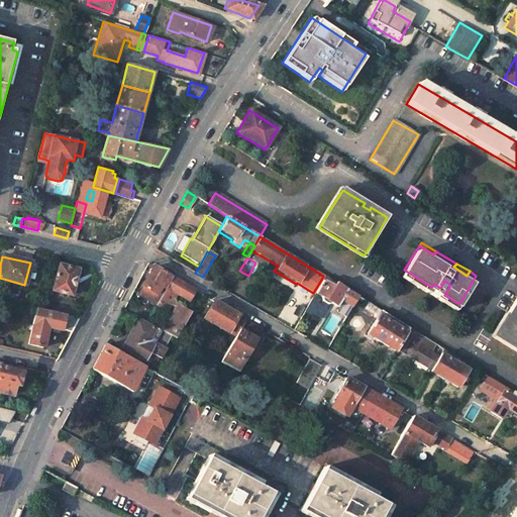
[(77,271),(58,266),(52,290),(70,296),(77,271)]
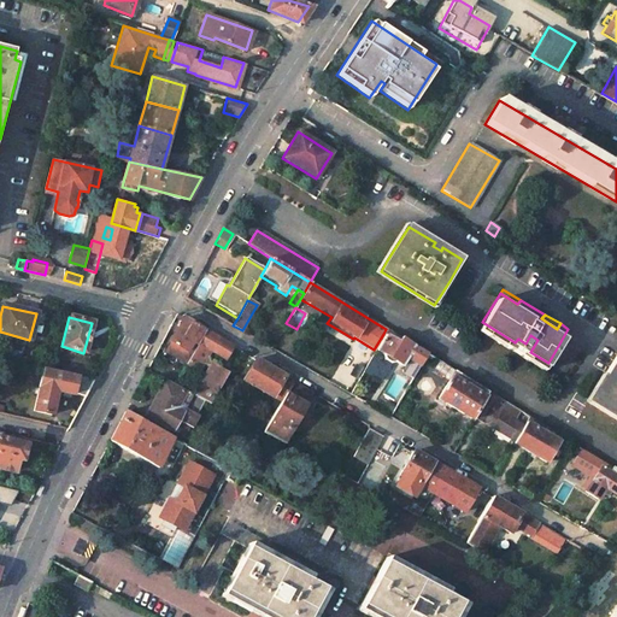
[(171,345),(193,357),(206,331),(186,319),(171,345)]
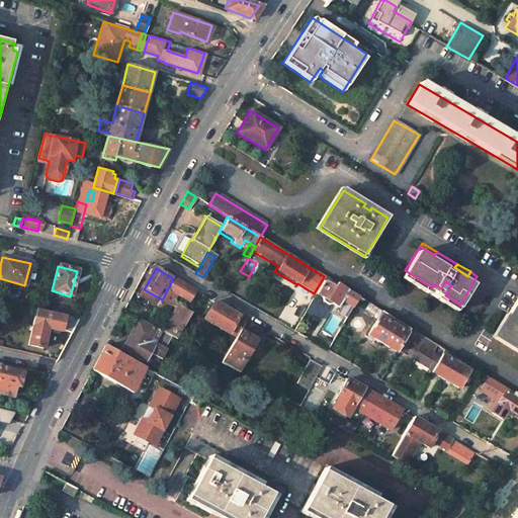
[(189,303),(196,291),(173,278),(162,299),(157,309),(166,314),(176,295),(189,303)]
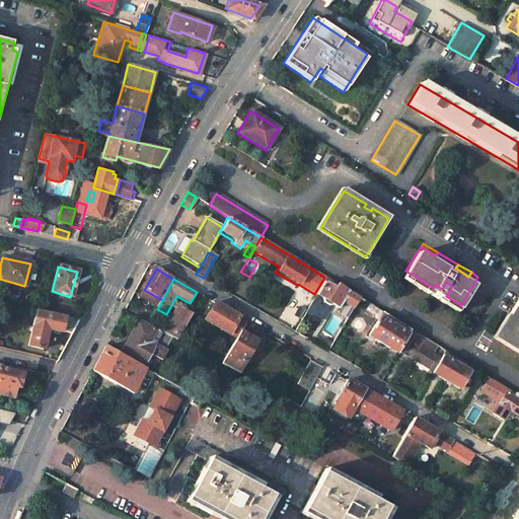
[(337,284),(334,288),(322,281),(314,294),(314,295),(339,309),(339,314),(347,318),(359,298),(337,284)]
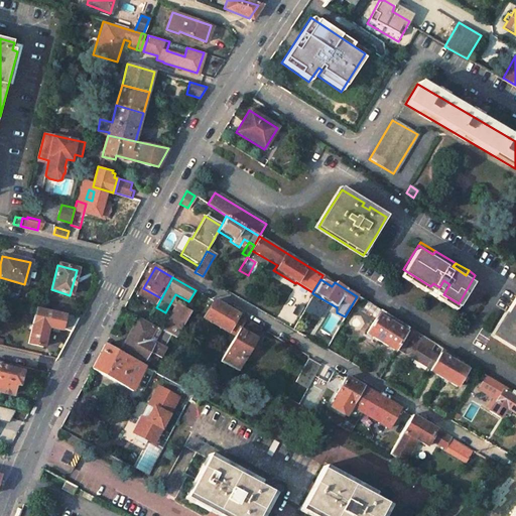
[(443,294),(449,284),(443,280),(439,287),(433,283),(430,286),(443,294)]
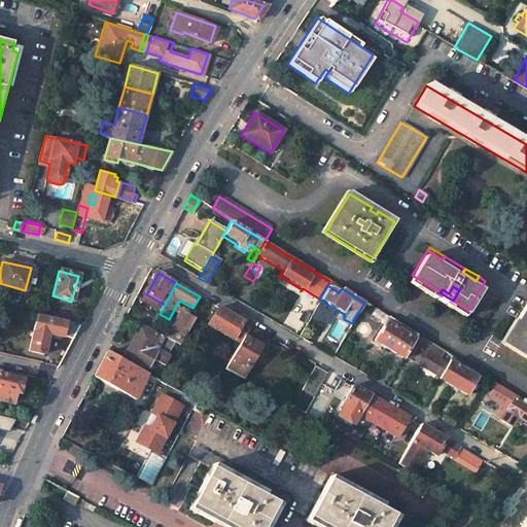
[(165,305),(146,294),(141,304),(160,314),(165,305)]
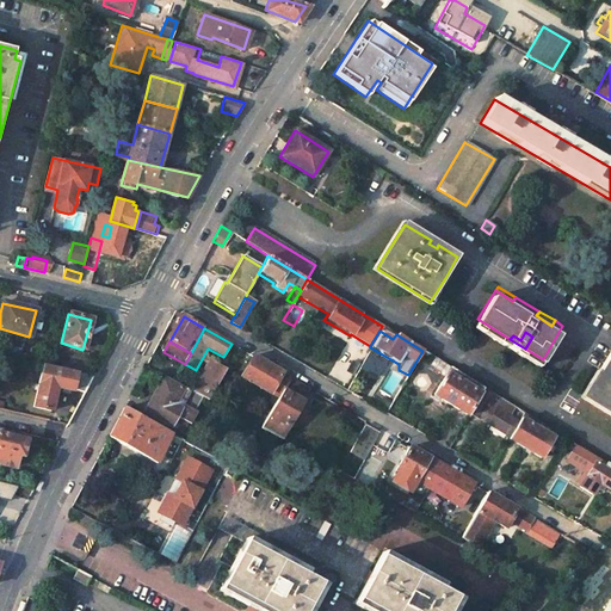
[(610,352),(599,372),(590,387),(584,397),(610,415),(610,352)]
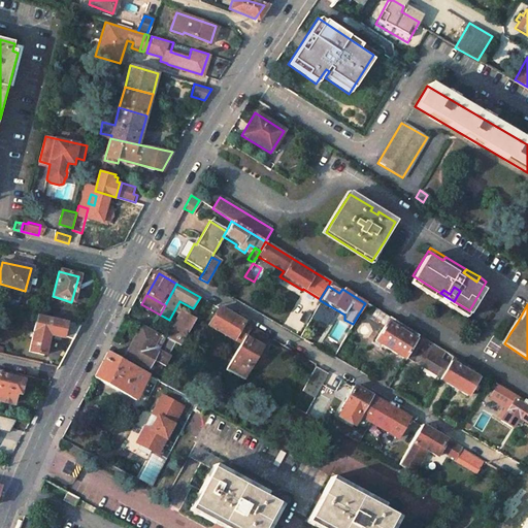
[(208,327),(241,347),(253,327),(219,307),(208,327)]
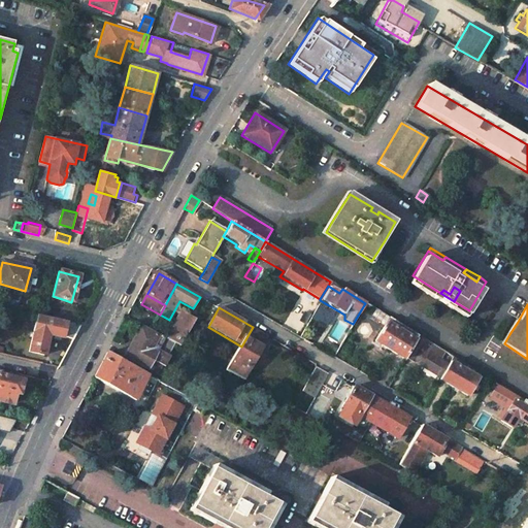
[(387,317),(372,308),(367,318),(382,326),(385,320),(387,317)]
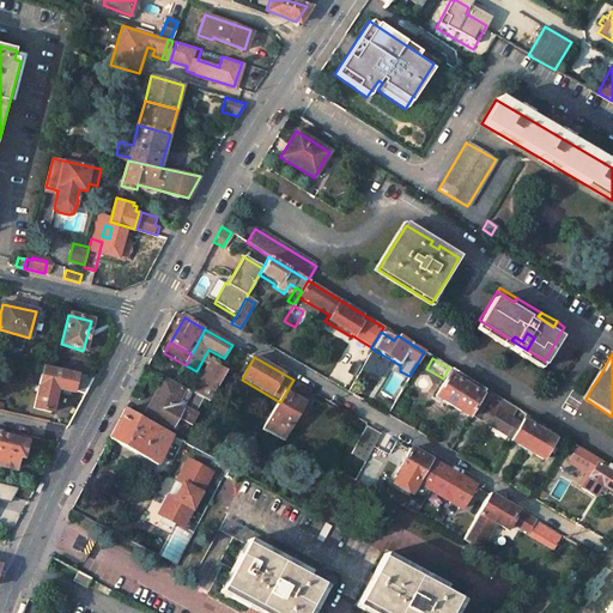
[(180,375),(175,384),(182,389),(200,399),(208,404),(226,371),(208,360),(195,383),(180,375)]
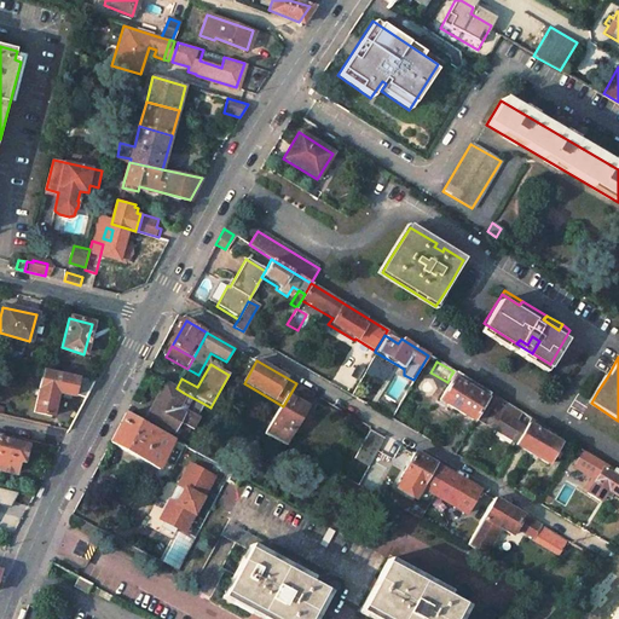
[(44,369),(33,412),(52,417),(58,393),(73,397),(74,394),(86,397),(94,380),(44,369)]
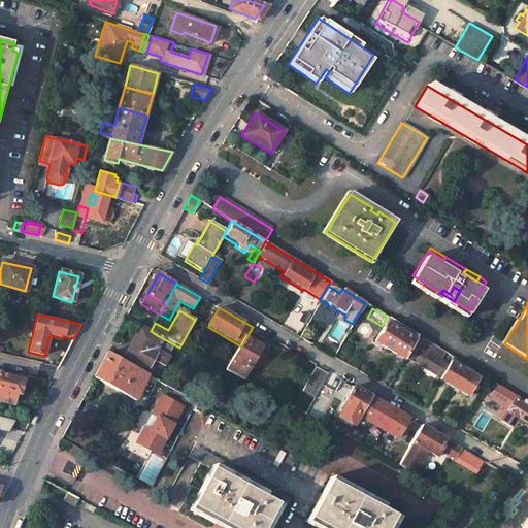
[(416,339),(385,320),(382,326),(372,341),(403,360),(405,358),(416,339)]
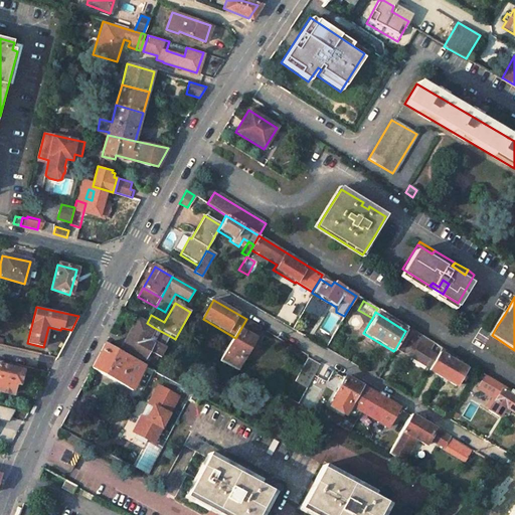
[(235,371),(254,337),(260,327),(246,319),(235,338),(221,363),(235,371)]
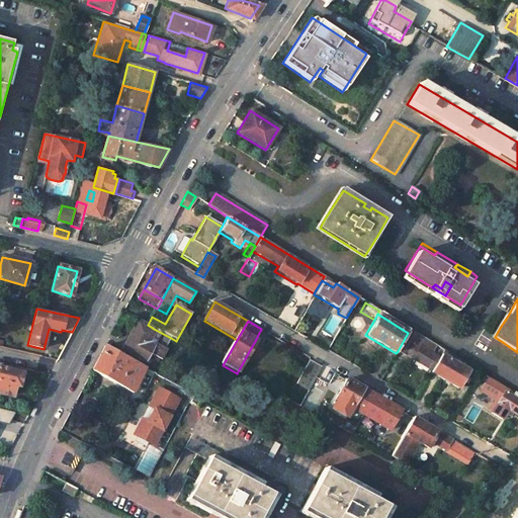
[(135,323),(119,349),(153,367),(158,359),(155,357),(156,353),(160,354),(169,337),(154,329),(153,332),(135,323)]
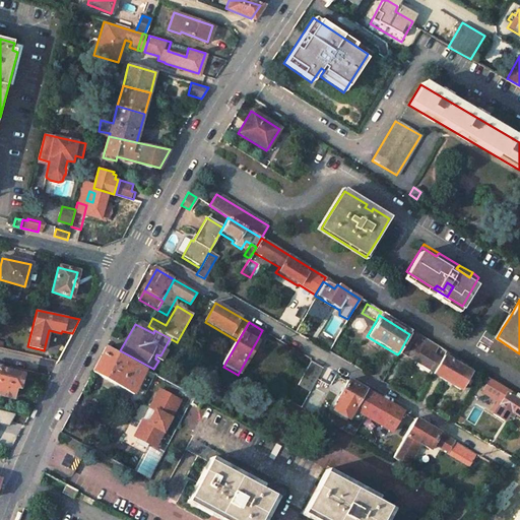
[(411,331),(409,334),(399,352),(404,356),(409,348),(417,353),(413,361),(431,371),(439,358),(432,353),(436,346),(411,331)]
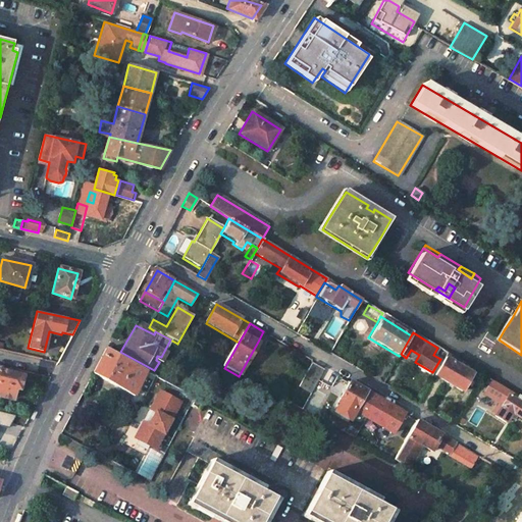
[(146,371),(106,349),(93,373),(134,395),(146,371)]
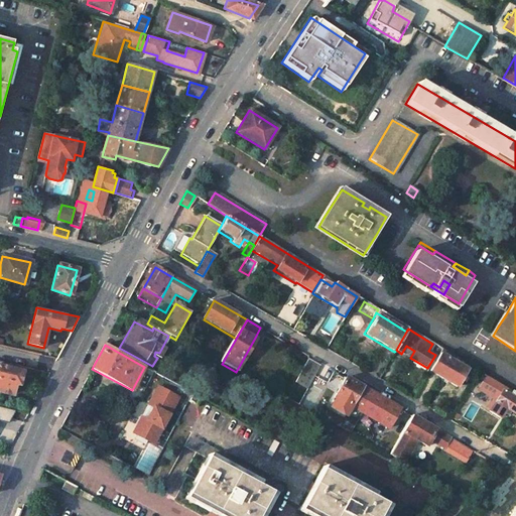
[(441,349),(439,352),(466,369),(468,366),(441,349)]
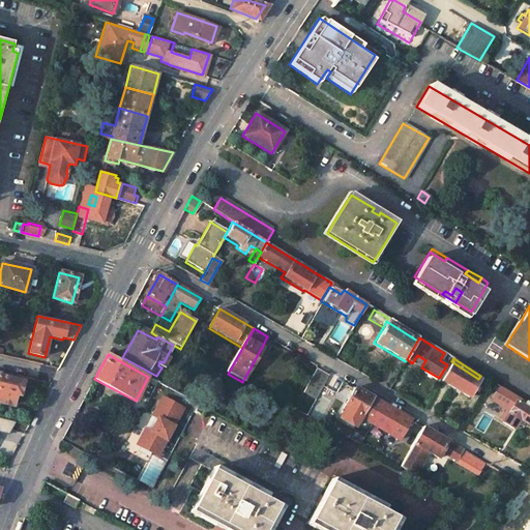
[(451,361),(440,381),(467,398),(478,379),(451,361)]
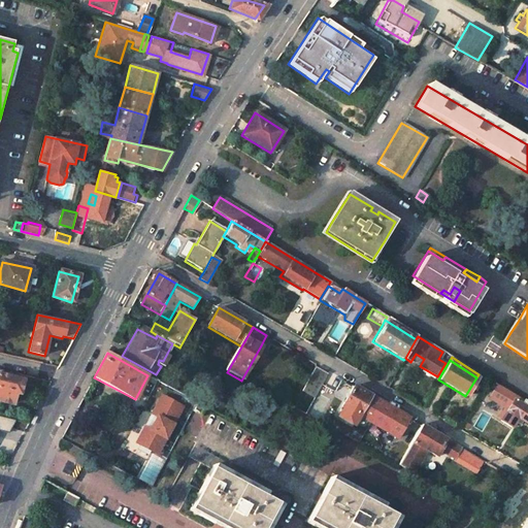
[(329,375),(318,368),(303,393),(316,399),(329,375)]
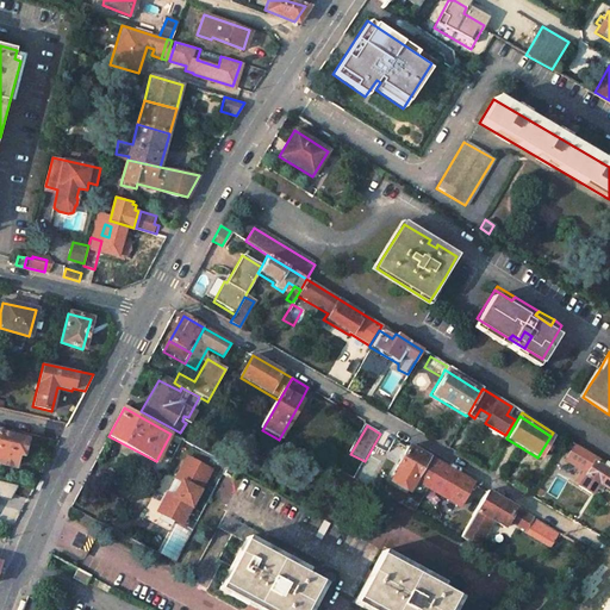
[(12,430),(11,437),(0,434),(0,460),(0,461),(0,465),(14,468),(17,455),(23,456),(26,441),(19,439),(20,433),(12,430)]
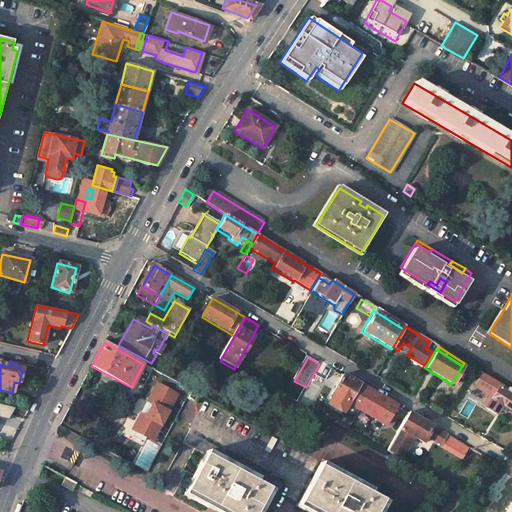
[(182,385),(152,369),(147,378),(148,386),(174,400),(182,385)]
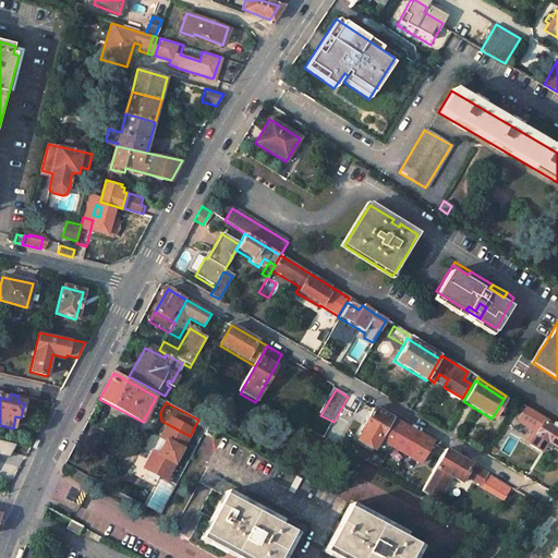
[(375,409),(361,432),(420,465),(434,443),(375,409)]
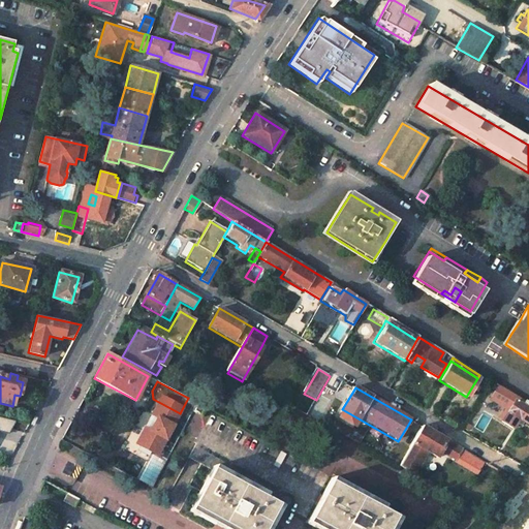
[(196,402),(188,398),(180,413),(188,417),(191,411),(195,403),(196,402)]
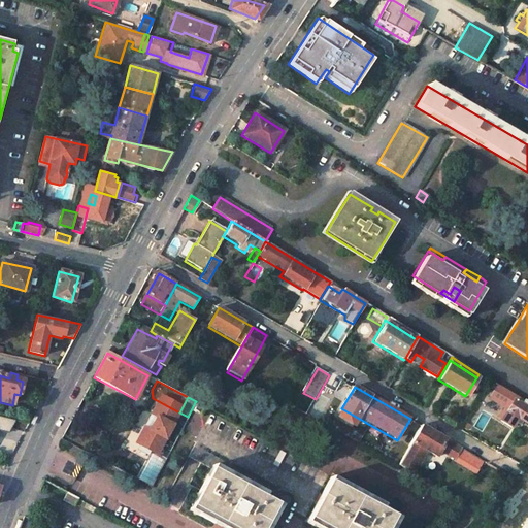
[(527,408),(520,404),(512,399),(499,421),(512,428),(517,418),(527,424),(527,408)]
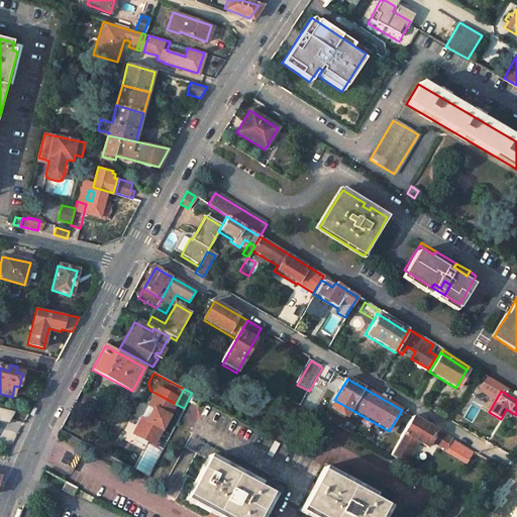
[(200,399),(191,394),(187,402),(196,407),(200,399)]
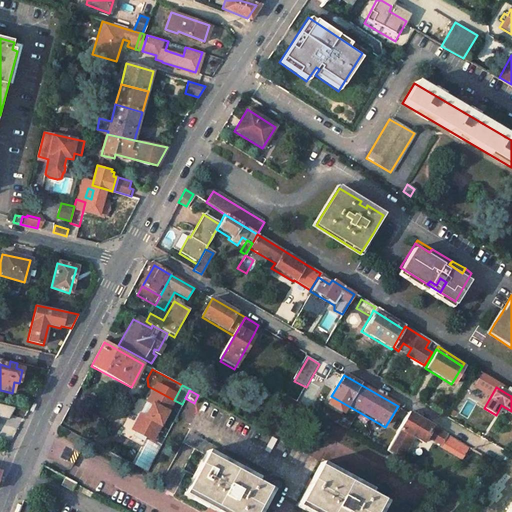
[(391,430),(403,409),(398,406),(385,427),(391,430)]
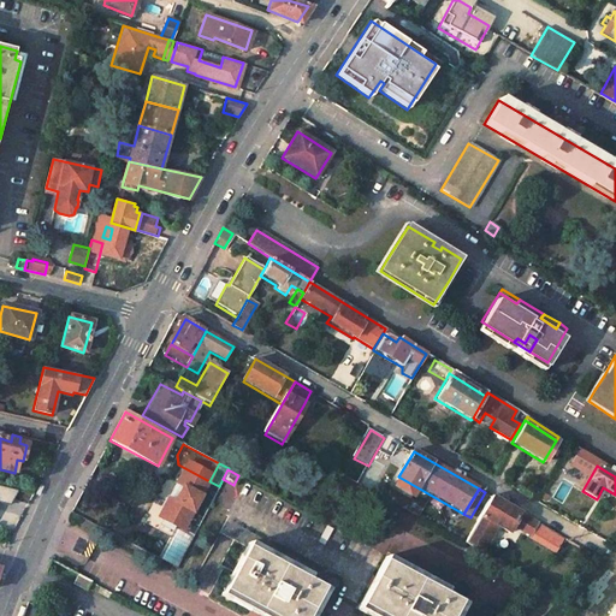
[(561,537),(493,497),(467,544),(481,551),(495,527),(507,534),(510,528),(528,538),(529,535),(554,550),(561,537)]
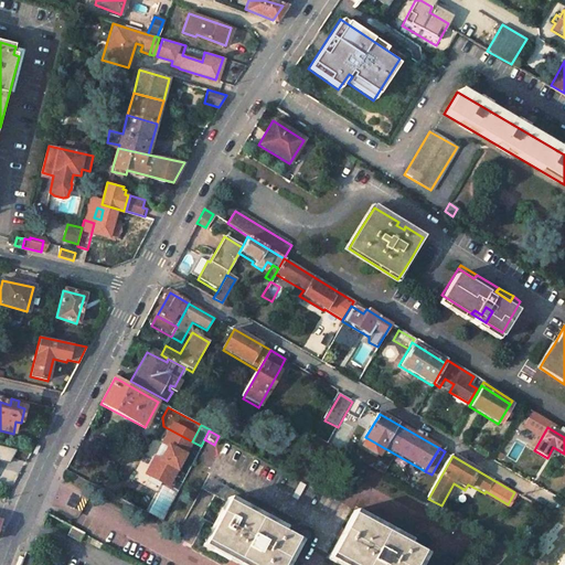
[(226,498),(201,545),(236,564),(285,564),(299,541),(280,531),(281,529),(226,498)]
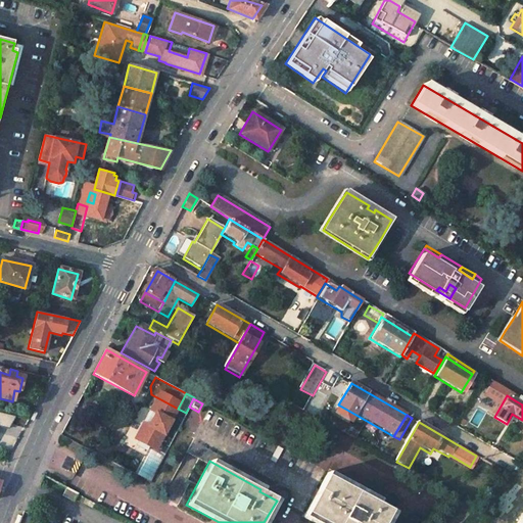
[(378,501),(327,473),(302,517),(313,522),(387,522),(392,513),(376,504),(378,501)]
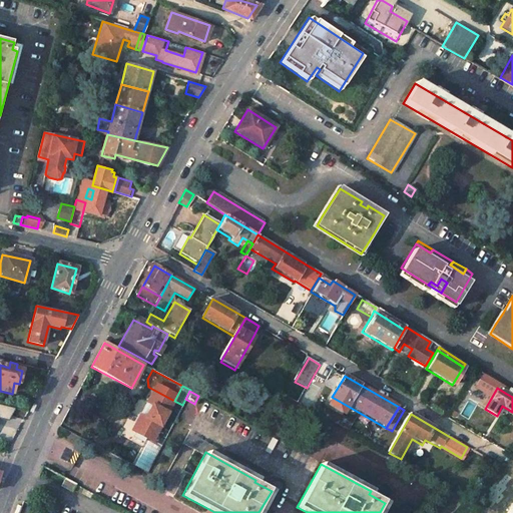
[(75,485),(64,479),(60,486),(72,492),(75,485)]
